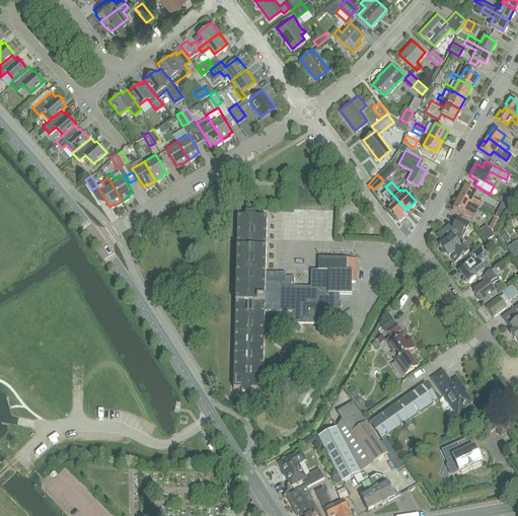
[(458,197),(469,203),(470,201),(477,205),(481,200),(473,196),(476,192),(464,186),(458,197)]
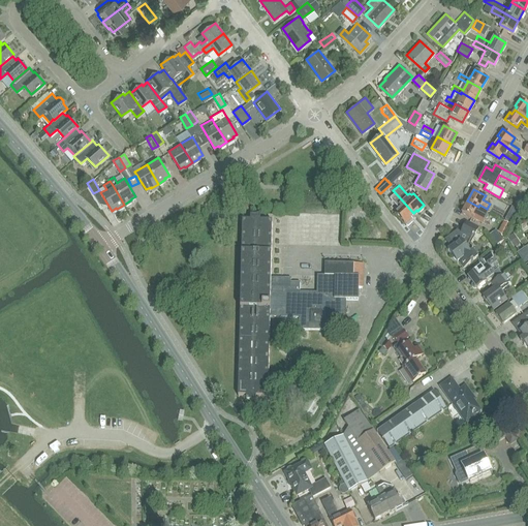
[(410,216),(413,213),(395,192),(391,196),(397,204),(398,203),(400,205),(394,210),(405,222),(411,217),(410,216)]
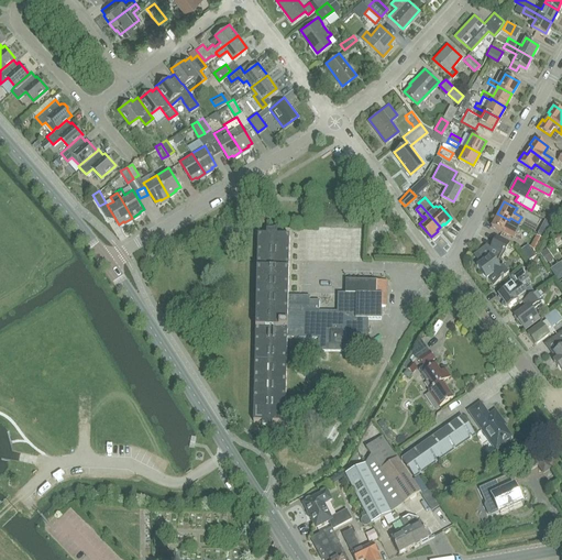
[(508,222),(509,220),(497,213),(491,226),(510,237),(516,226),(508,222)]
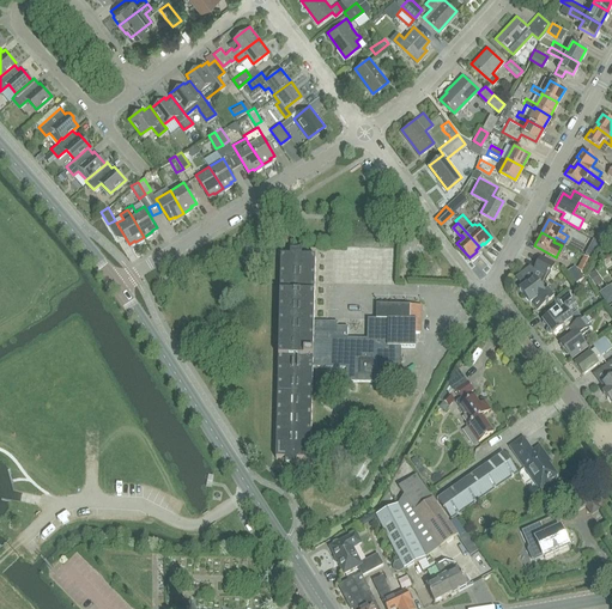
[(407,316),(408,303),(375,302),(374,316),(365,316),(365,335),(346,335),(346,324),(335,323),(335,320),(311,318),(314,254),(279,253),(274,456),(309,457),(311,365),(344,366),(344,379),(398,381),(399,343),(413,345),(413,330),(414,317),(407,316)]
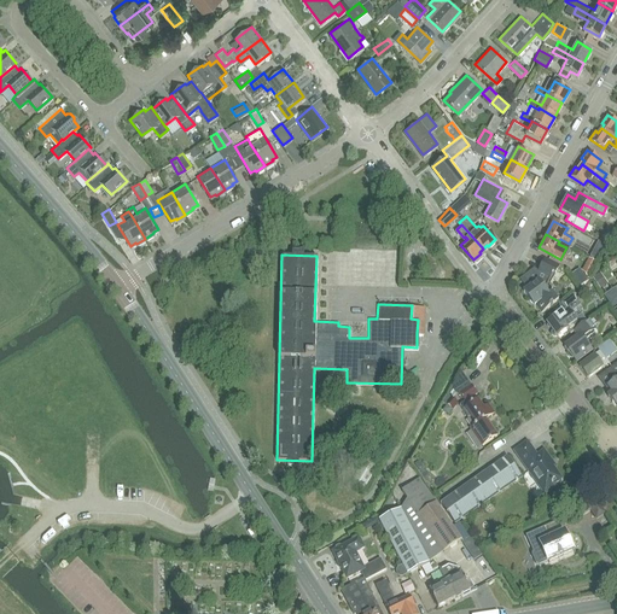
[(534,304),(540,311),(557,298),(549,290),(547,292),(543,287),(548,278),(551,279),(559,264),(545,257),(537,270),(533,268),(523,274),(531,285),(523,291),(534,304)]
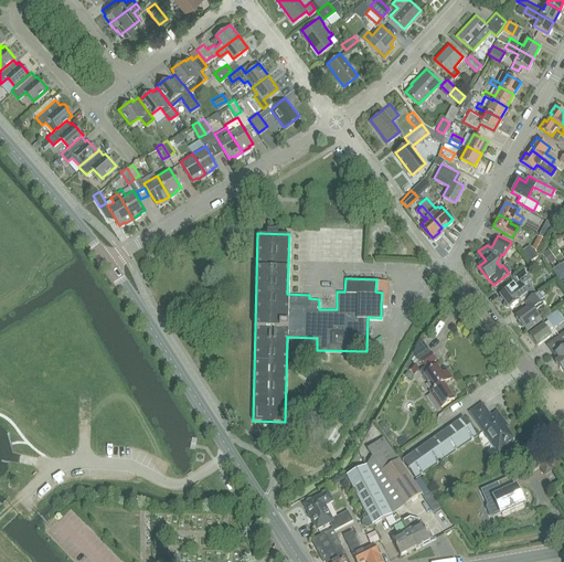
[(547,247),(541,252),(547,262),(554,257),(547,247)]
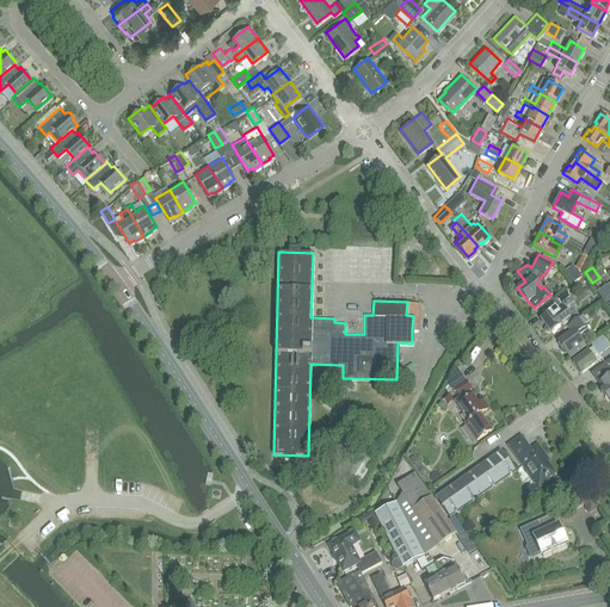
[(604,302),(609,297),(609,289),(607,283),(596,290),(604,302)]
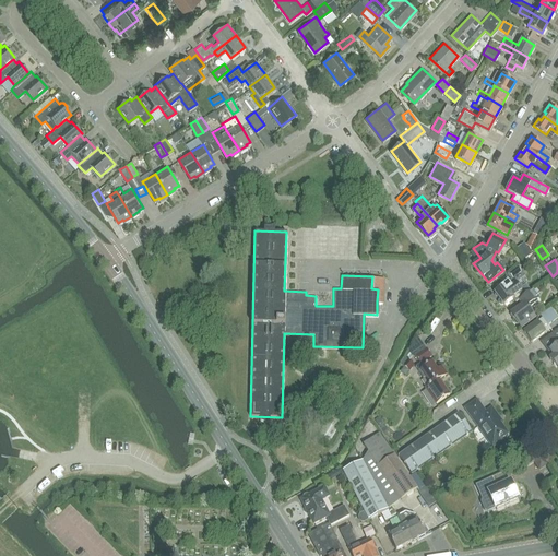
[(521,276),(522,271),(518,264),(507,273),(510,278),(494,291),(503,304),(512,297),(515,300),(522,295),(530,290),(525,282),(521,285),(518,280),(521,276)]
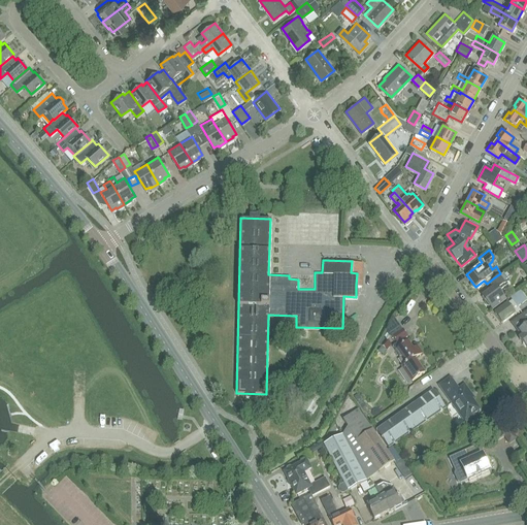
[(357,273),(356,285),(361,285),(362,261),(352,261),(351,272),(357,273)]
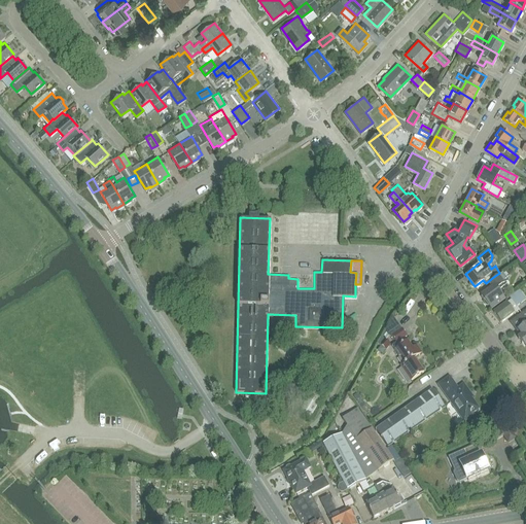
[(499,273),(492,278),(495,283),(481,293),(488,305),(502,294),(498,289),(506,283),(503,278),(504,277),(501,272),(499,273)]
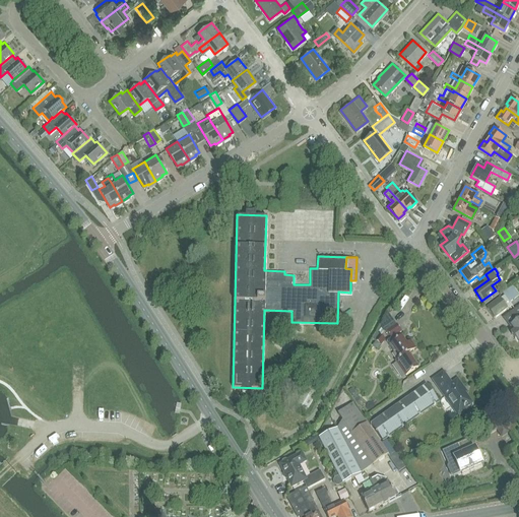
[(501,291),(504,295),(508,301),(516,294),(518,293),(511,282),(501,291)]
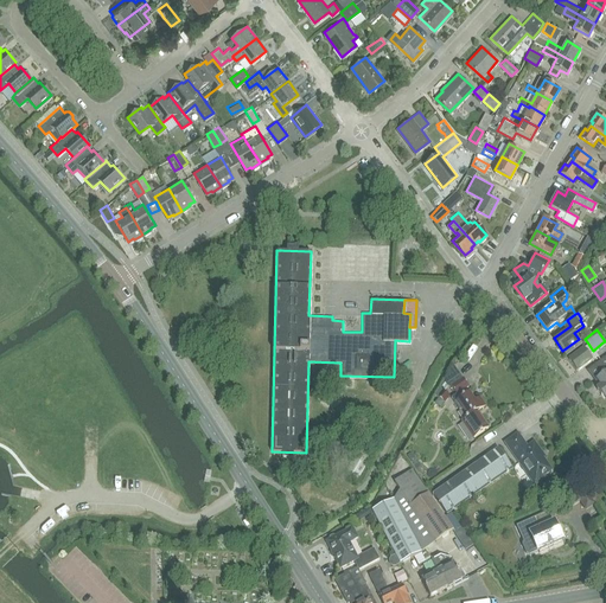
[(597,354),(593,351),(588,344),(568,358),(576,370),(597,354)]
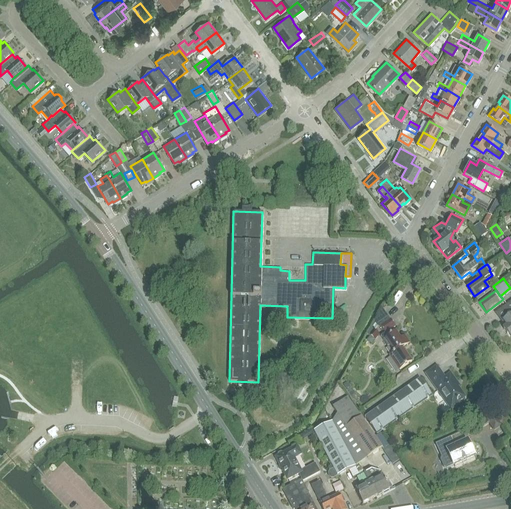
[(510,299),(497,310),(496,311),(502,320),(503,319),(506,324),(502,327),(510,337),(510,336),(510,299)]
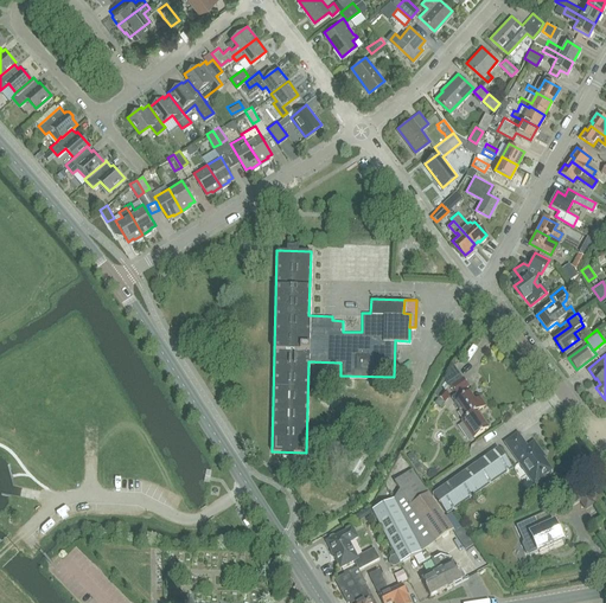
[(463,377),(451,385),(455,392),(451,396),(458,408),(460,405),(466,415),(460,418),(473,436),(488,425),(477,410),(483,406),(477,397),(473,399),(465,386),(467,384),(463,377)]
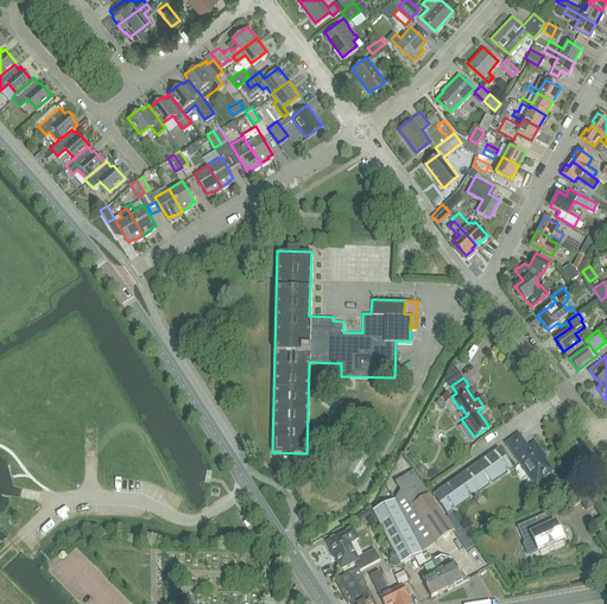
[(438,395),(444,400),(449,394),(443,389),(438,395)]
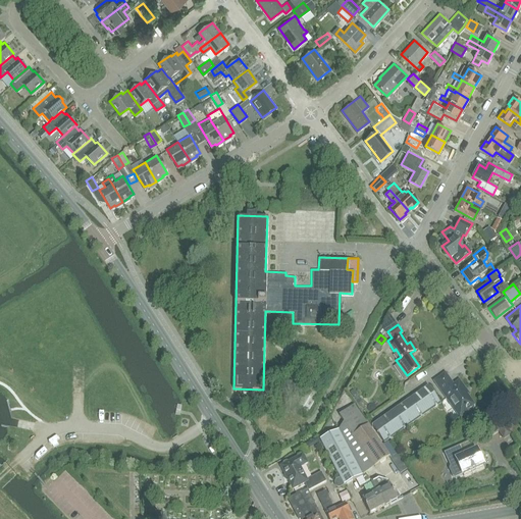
[(464,388),(463,387),(458,379),(448,386),(447,384),(451,381),(444,372),(433,379),(441,392),(443,392),(459,415),(467,409),(466,408),(472,404),(465,394),(464,394),(462,391),(463,390),(464,388)]
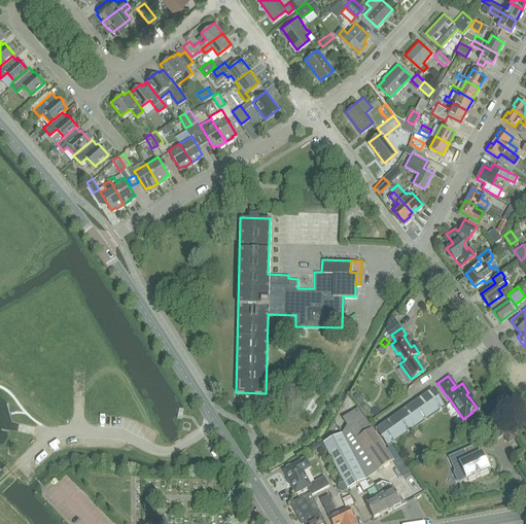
[(311,387),(299,409),(310,415),(321,392),(311,387)]
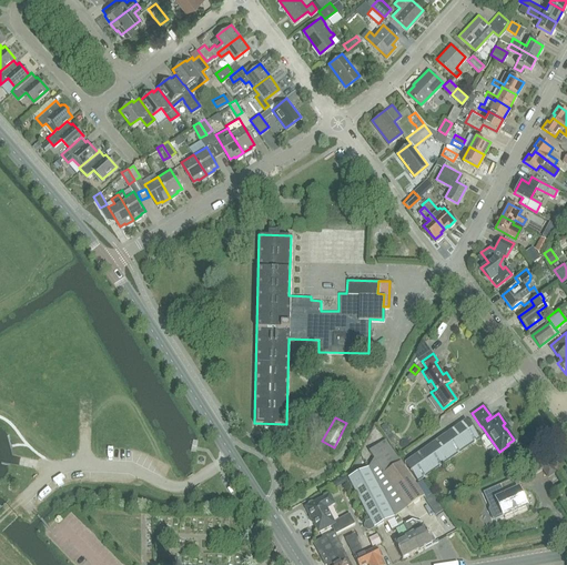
[(404,461),(417,480),(478,436),(465,417),(404,461)]
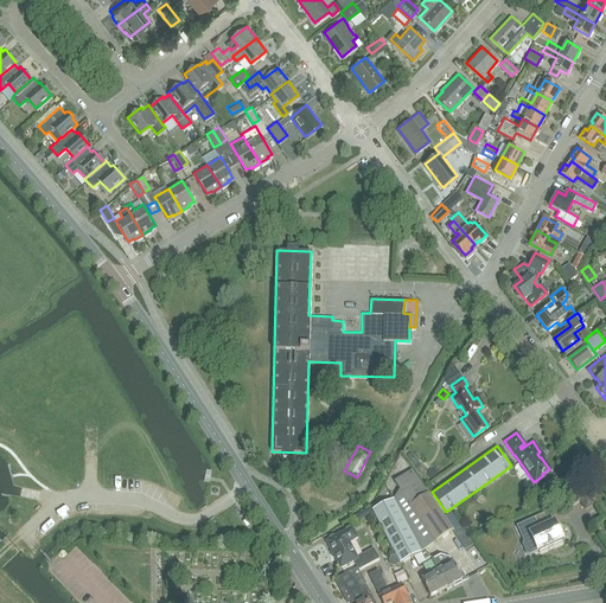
[(394,480),(400,488),(435,540),(452,528),(461,541),(469,536),(461,525),(460,525),(451,511),(444,515),(412,468),(394,480)]
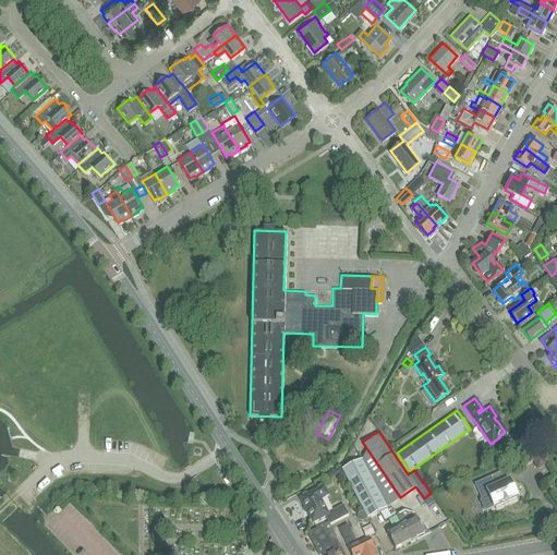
[(387,506),(400,497),(367,449),(361,458),(387,506)]
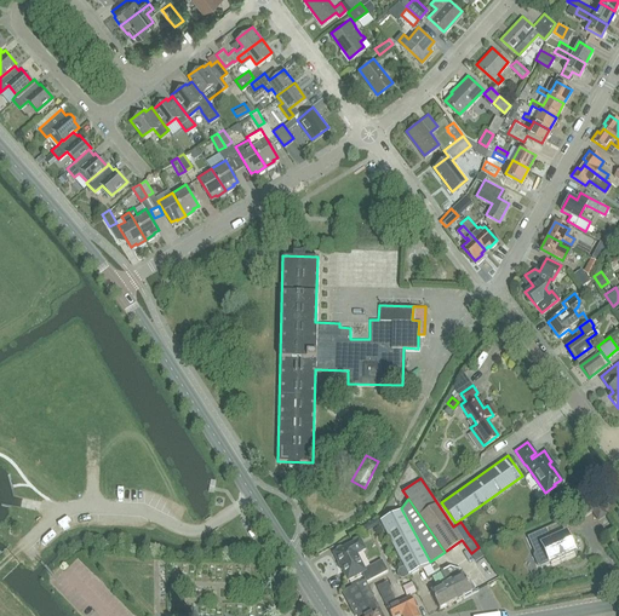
[(407,574),(430,562),(401,508),(379,519),(407,574)]
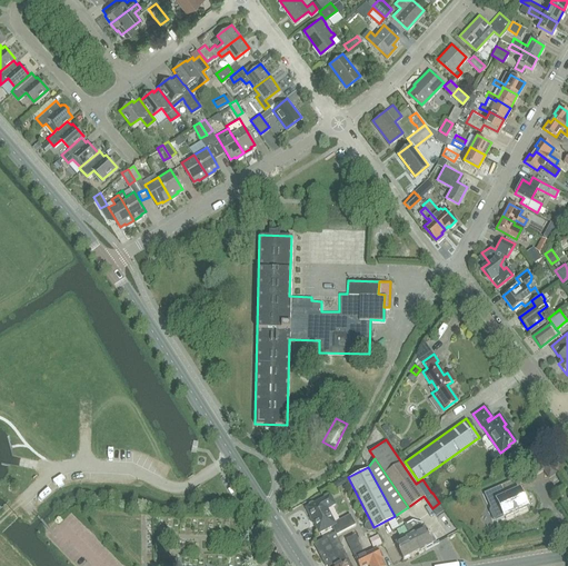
[(514,479),(484,492),(490,506),(489,509),(492,518),(496,519),(504,515),(505,517),(526,508),(518,490),(514,479)]
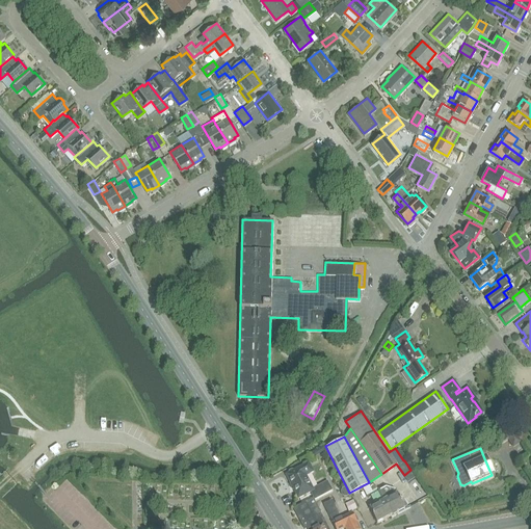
[(287,471),(284,472),(289,482),(288,482),(291,487),(292,487),(297,497),(309,491),(312,497),(313,499),(330,488),(325,479),(313,486),(306,473),(313,470),(308,459),(293,468),(290,468),(288,469),(287,471)]
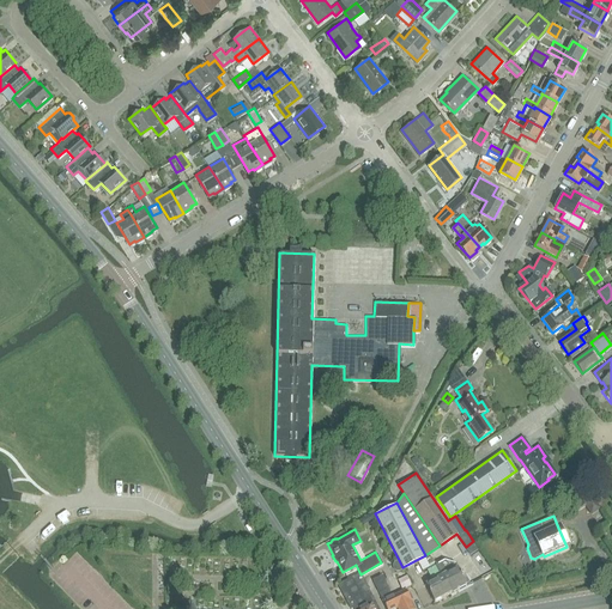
[(432,578),(426,580),(424,583),(432,598),(465,582),(465,580),(467,579),(464,572),(460,573),(455,562),(444,560),(426,567),(432,578)]
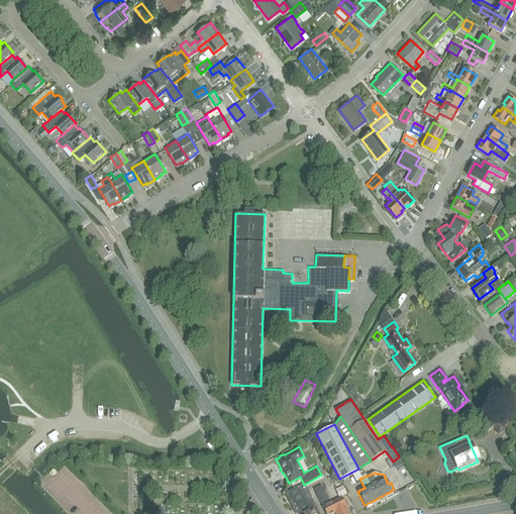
[(311,498),(304,485),(303,483),(297,487),(305,501),(311,498)]
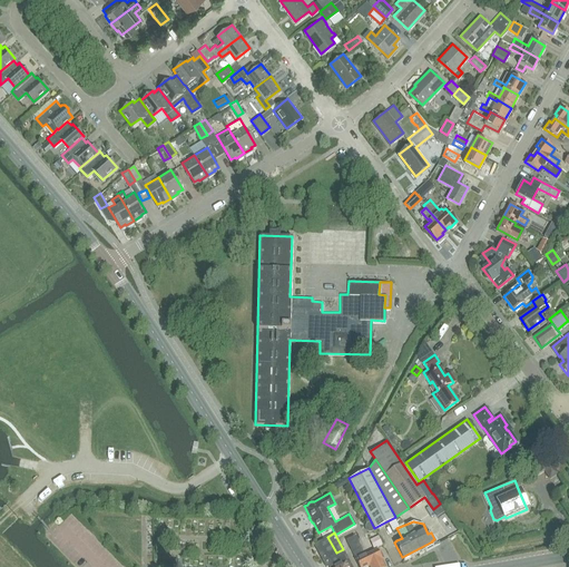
[(352,566),(343,549),(336,553),(327,537),(314,544),(326,566),(327,566),(352,566)]
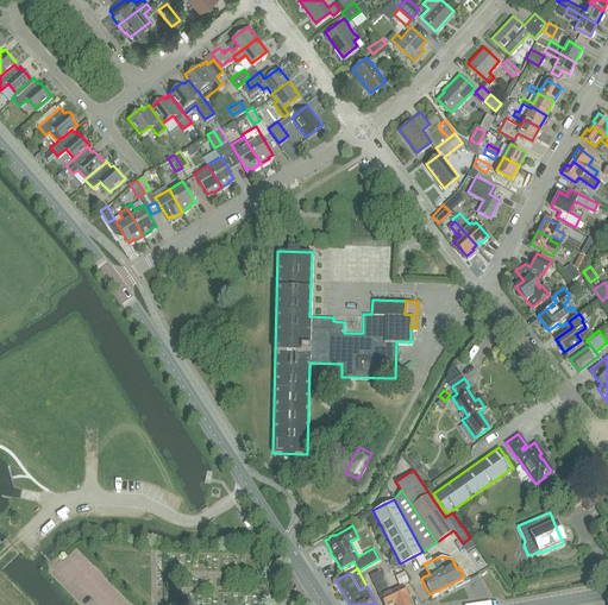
[(382,585),(377,574),(370,578),(375,588),(376,587),(383,604),(387,604),(394,602),(394,604),(411,604),(412,604),(407,596),(407,594),(408,593),(405,587),(403,587),(402,585),(389,592),(384,584),(382,585)]
